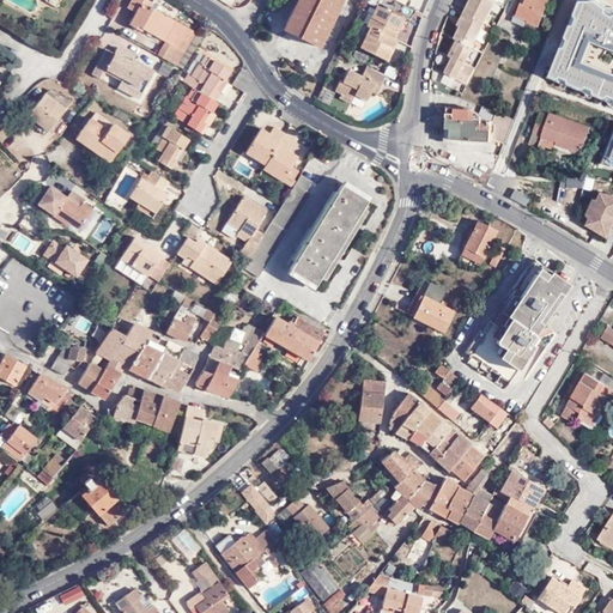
[(156,55),(175,66),(183,53),(180,52),(192,32),(149,6),(152,1),(150,0),(129,0),(127,6),(135,11),(127,25),(140,32),(143,29),(164,42),(156,55)]
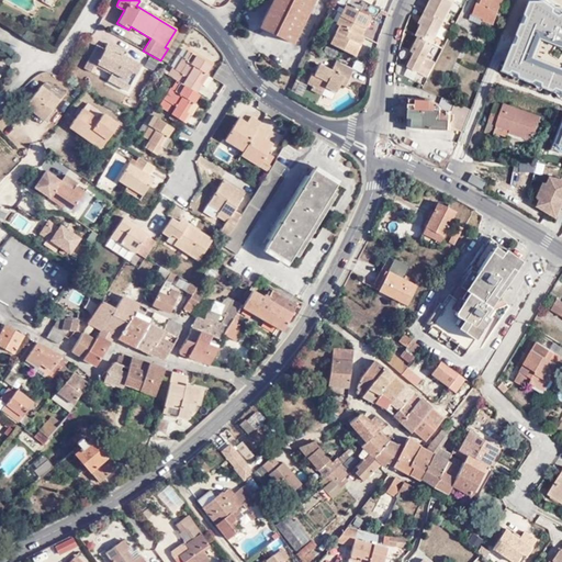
[(308,0),(273,0),(260,29),(289,42),(308,0)]
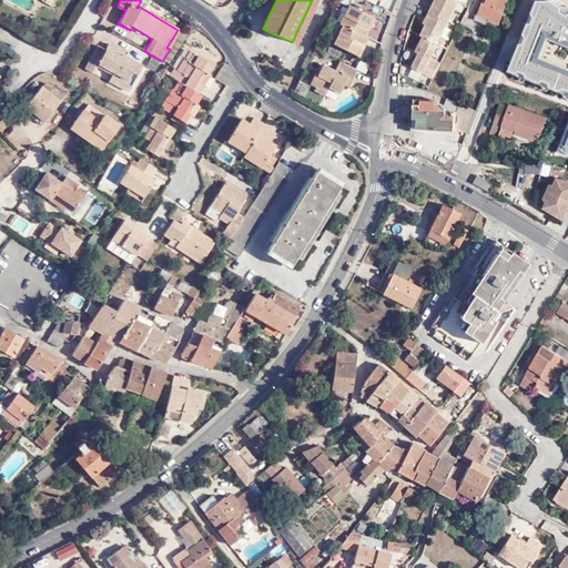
[(450,22),(460,2),(455,0),(437,0),(432,12),(450,22)]
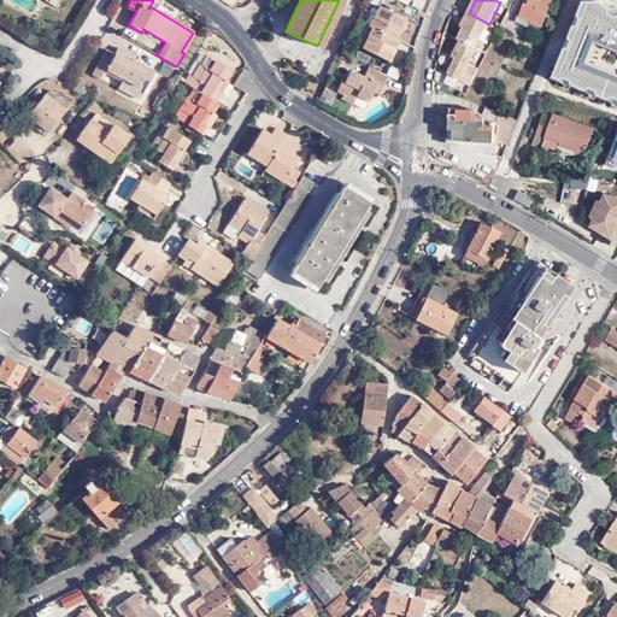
[(532,0),(530,4),(528,3),(522,16),(535,22),(534,23),(545,27),(554,0),(532,0)]
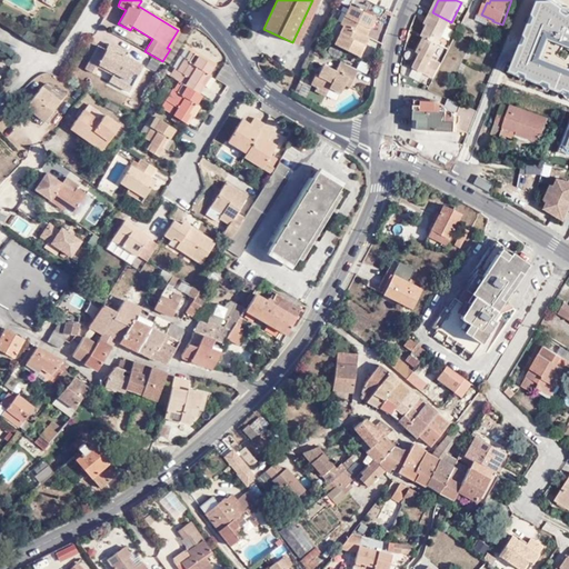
[(342,25),(363,36),(373,17),(348,5),(339,23),(342,25)]
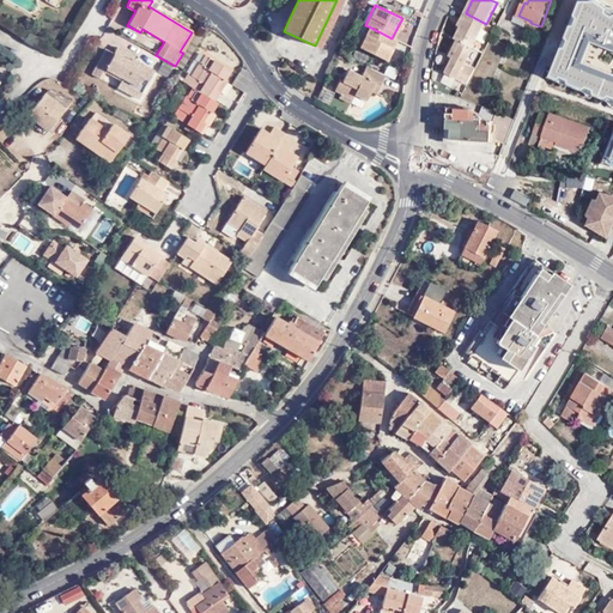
[(474,48),(486,24),(466,13),(460,25),(462,28),(456,40),(459,41),(474,48)]
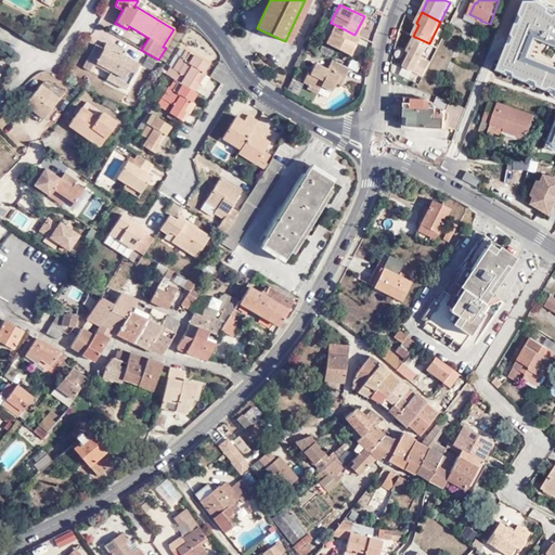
[(323,38),(326,40),(334,24),(331,23),(323,38)]
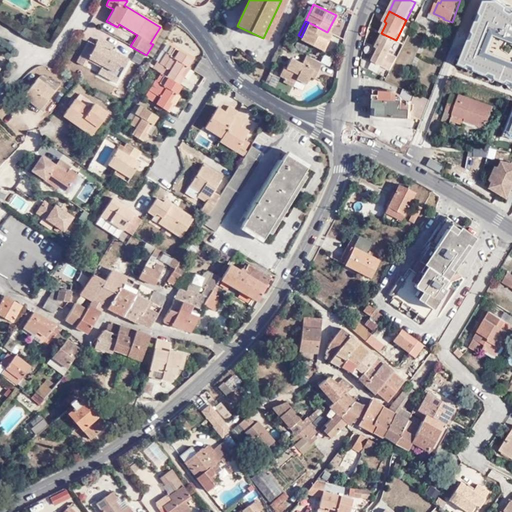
[(321,50),(330,33),(327,32),(308,22),(301,37),(300,39),(321,50)]
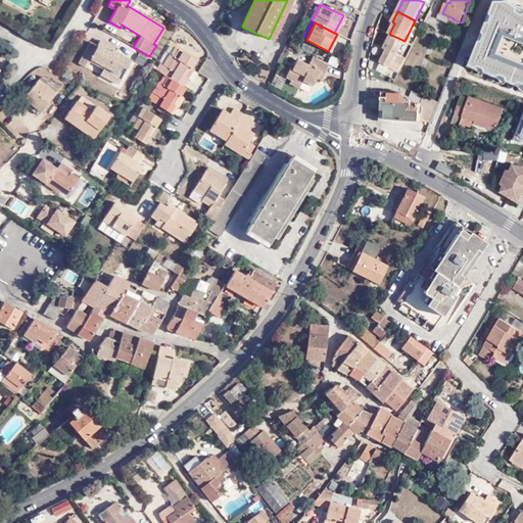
[(522,31),(519,29),(516,36),(514,36),(504,59),(511,62),(522,66),(522,64),(522,31)]
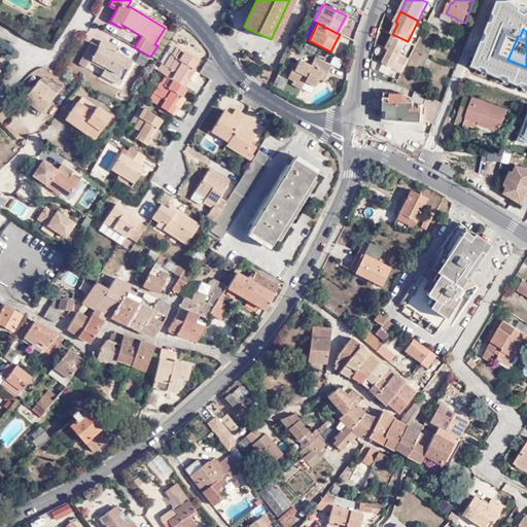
[(408,41),(394,35),(388,48),(391,50),(384,63),(403,72),(410,60),(400,55),(408,41)]
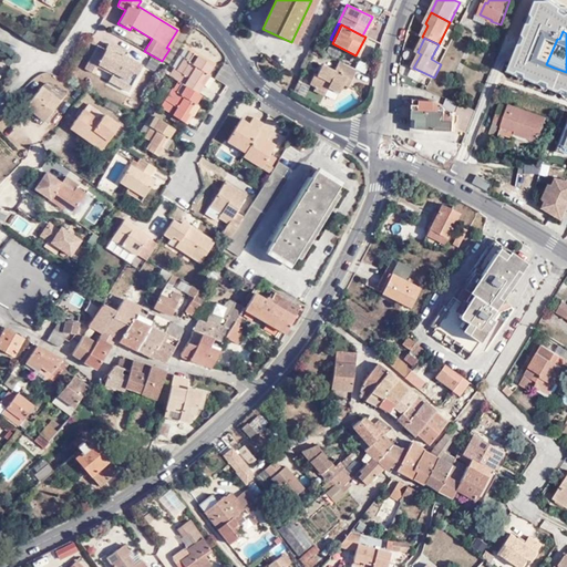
[(107,73),(106,75),(126,84),(137,63),(117,53),(115,57),(111,54),(113,49),(103,43),(100,49),(92,45),(81,69),(89,72),(92,65),(107,73)]
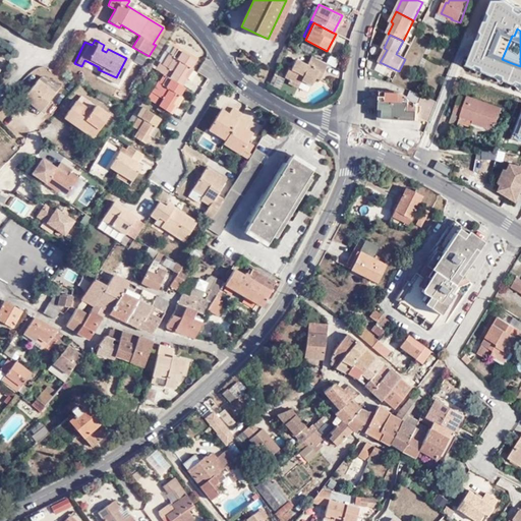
[(482,66),(485,58),(489,49),(473,42),(462,69),(483,77),(487,68),(486,67),(482,66)]
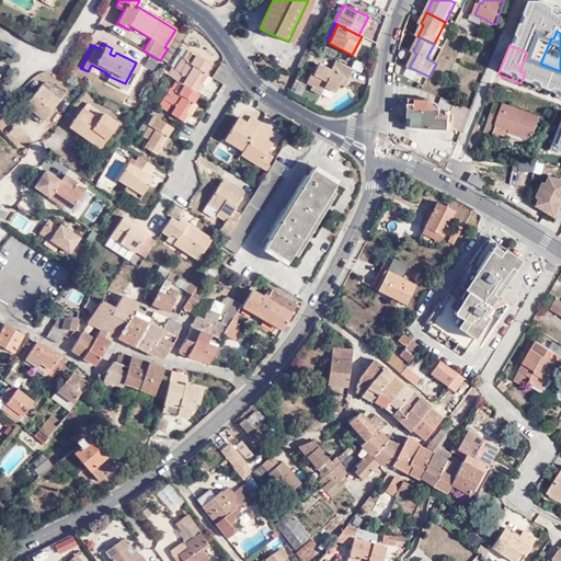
[(176,79),(196,91),(201,82),(198,81),(204,71),(207,73),(212,64),(189,49),(183,58),(187,60),(181,71),(175,68),(173,66),(168,73),(176,79)]
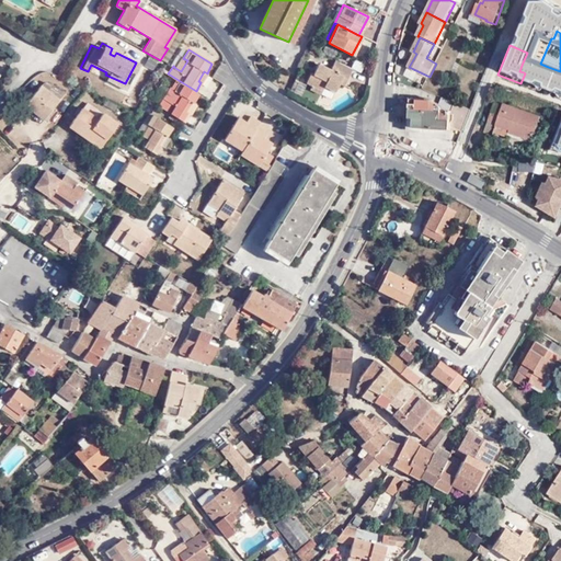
[(187,60),(183,58),(182,58),(175,68),(181,71),(187,60)]
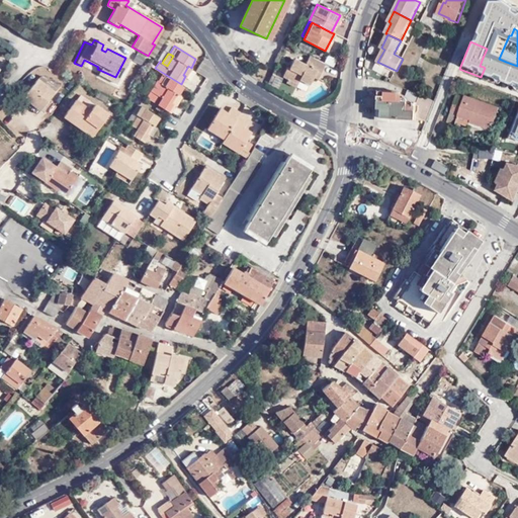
[(326,64),(311,56),(306,65),(294,60),(289,68),(287,67),(282,76),(288,79),(298,84),(300,80),(310,85),(314,77),(318,79),(326,64)]
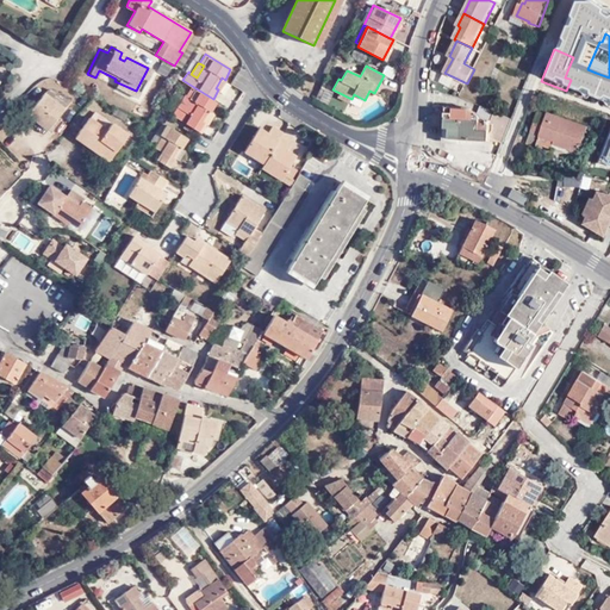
[(609,78),(596,73),(593,80),(607,85),(609,78)]
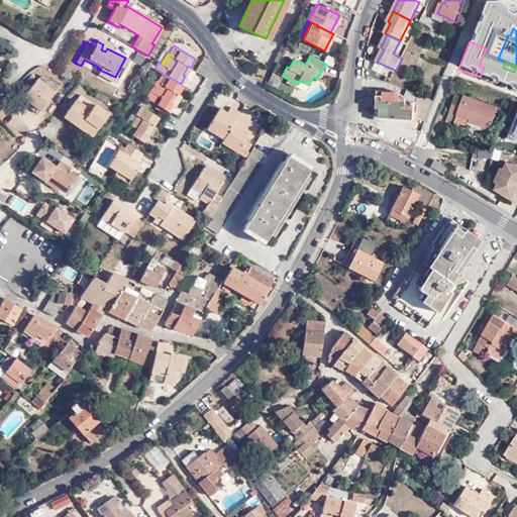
[(115,77),(97,69),(95,73),(113,83),(115,77)]
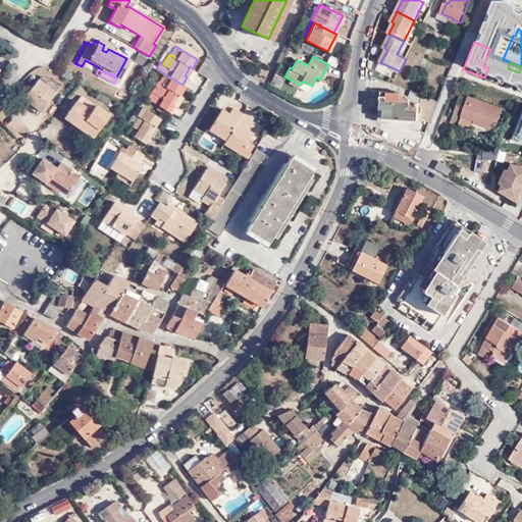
[(180,95),(186,87),(183,85),(164,73),(149,99),(170,112),(175,104),(173,103),(178,94),(180,95)]
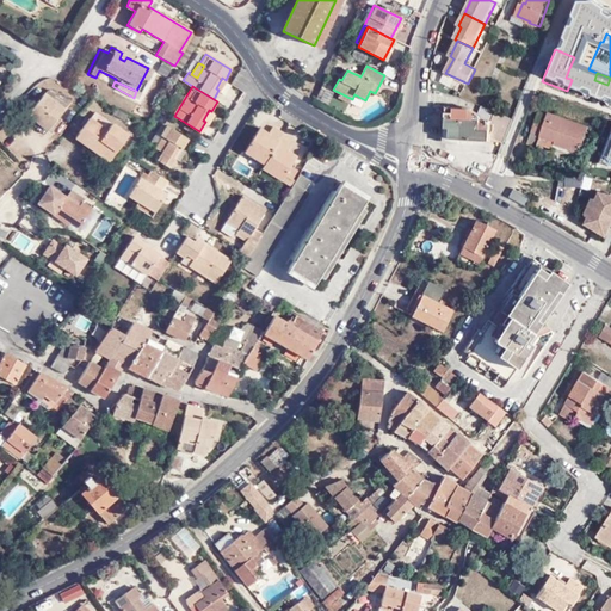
[(321,87),(315,99),(323,105),(329,92),(321,87)]
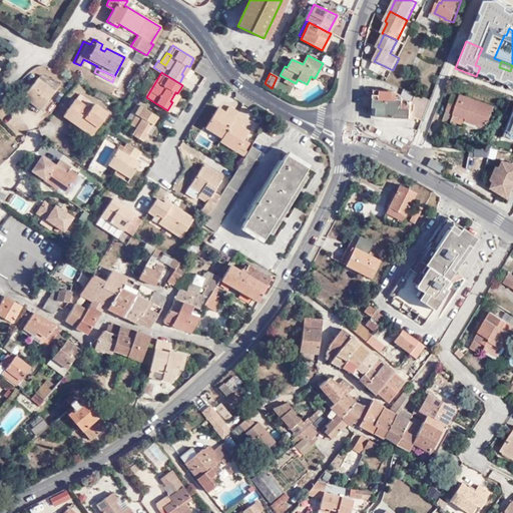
[(61,85),(42,75),(24,95),(40,108),(61,85)]
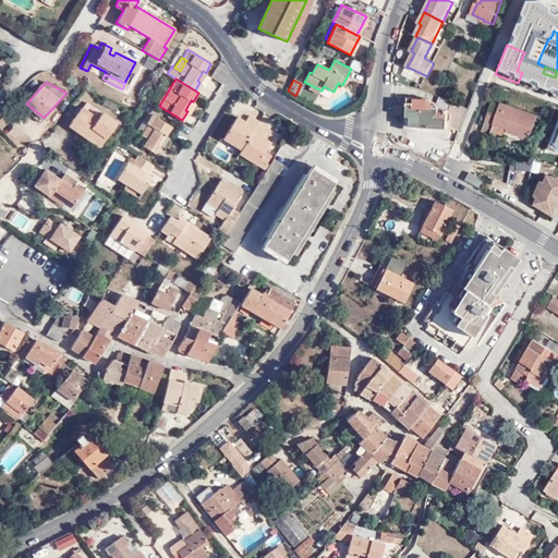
[(319,94),(322,91),(311,85),(310,89),(319,94)]
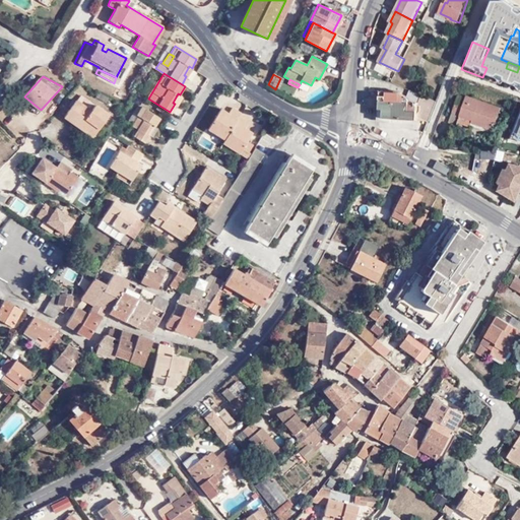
[(309,89),(311,85),(302,80),(300,84),(309,89)]
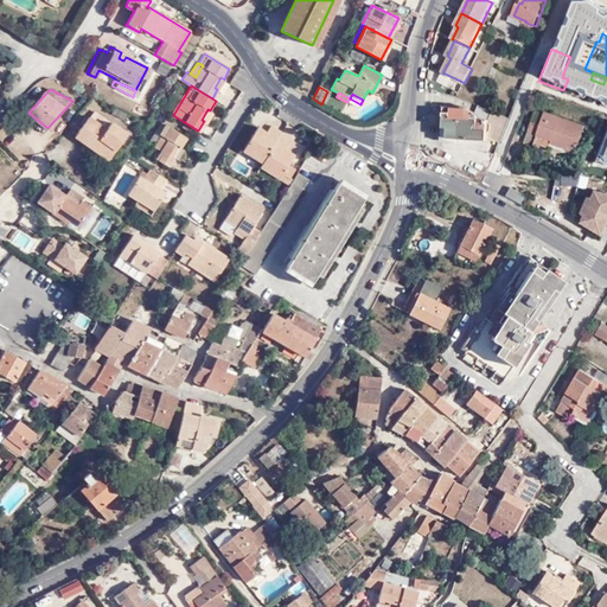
[(451,109),(449,112),(481,141),(503,142),(511,120),(485,107),(481,106),(478,114),(471,110),(451,109)]
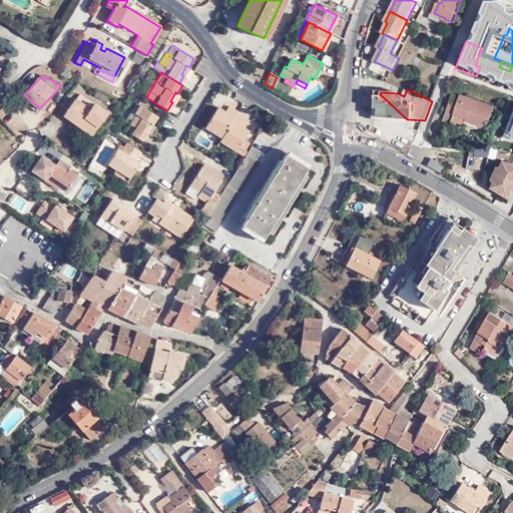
[(105,100),(108,95),(96,90),(94,95),(105,100)]
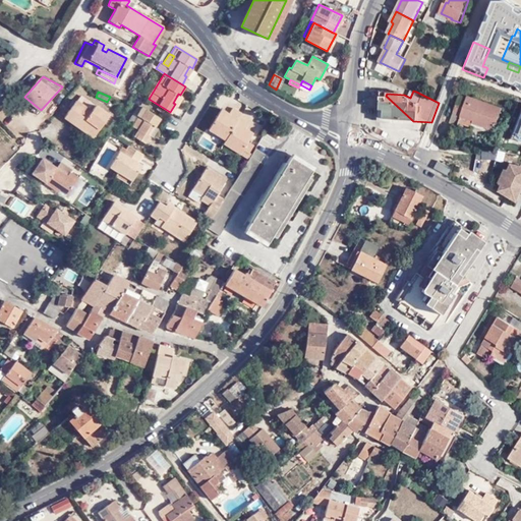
[(82,94),(77,99),(93,110),(97,104),(82,94)]
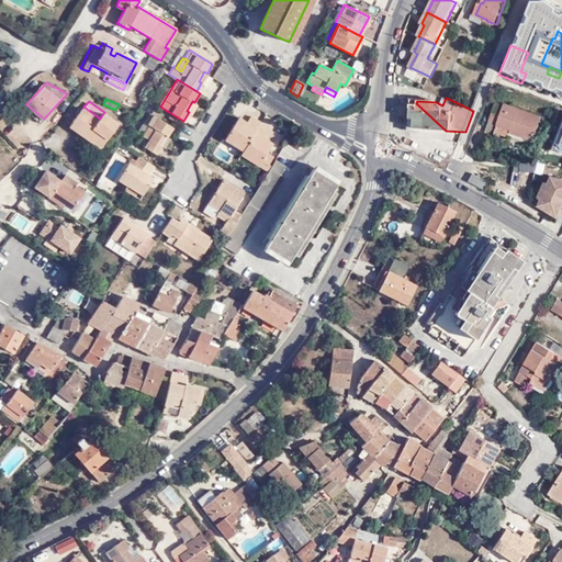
[(198,104),(194,102),(192,101),(187,111),(189,112),(183,121),(184,121),(187,122),(198,104)]
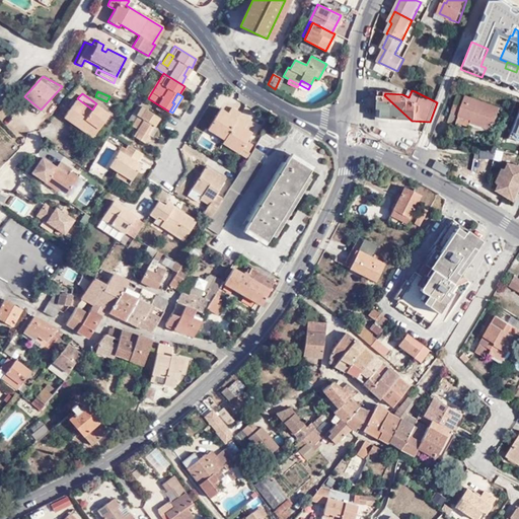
[(384,95),(382,93),(381,93),(380,110),(384,110),(384,119),(412,121),(384,95)]
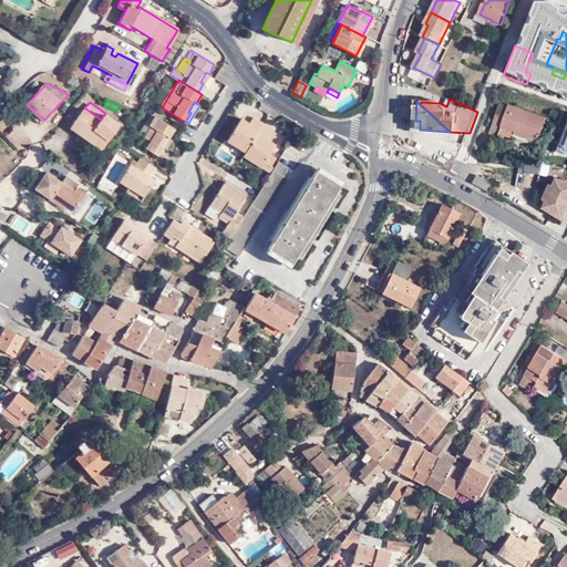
[(101,120),(84,107),(70,127),(101,151),(121,124),(105,113),(101,120)]
